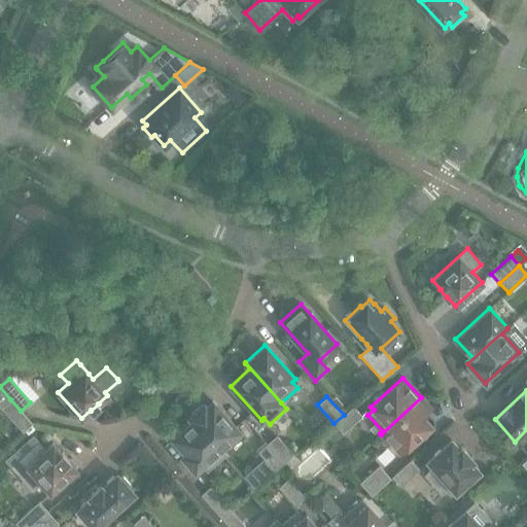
[(421,397),(381,434),(398,454),(430,425),(413,406),(421,398),(421,397)]
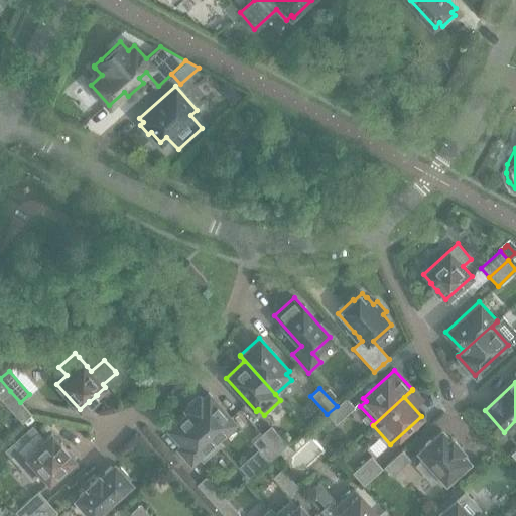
[(31,414),(20,402),(10,391),(1,400),(22,423),(31,414)]
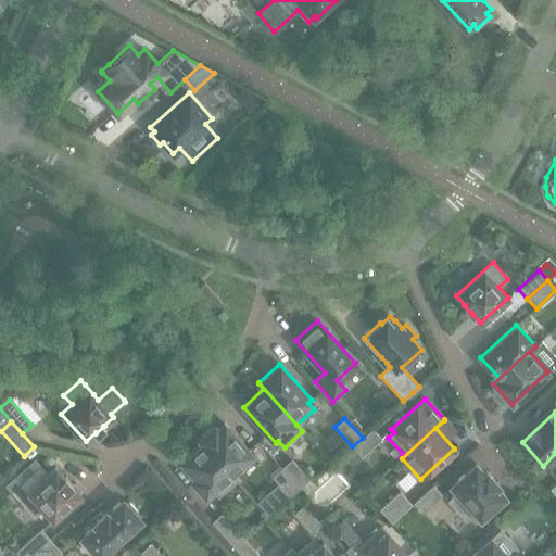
[(252,454),(226,425),(222,429),(219,427),(217,429),(214,425),(200,439),(230,474),(252,454)]
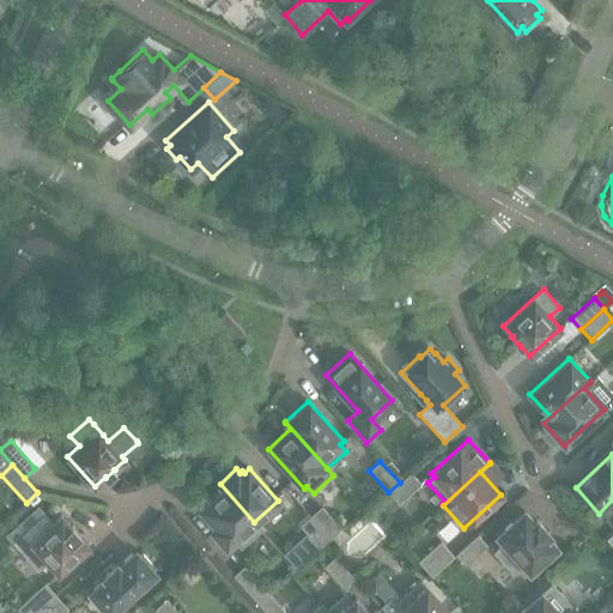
[(399,504),(420,484),(411,473),(400,483),(388,492),(399,504)]
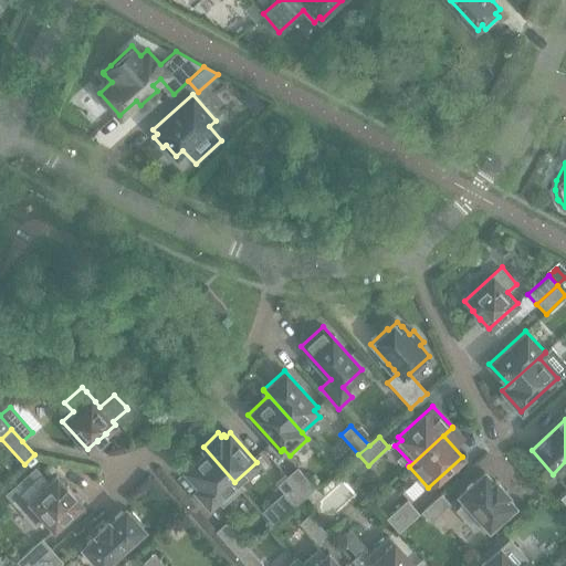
[(234,482),(203,447),(202,448),(205,451),(188,465),(190,468),(186,472),(198,486),(200,489),(197,492),(209,505),(216,500),(222,506),(241,490),(234,482)]
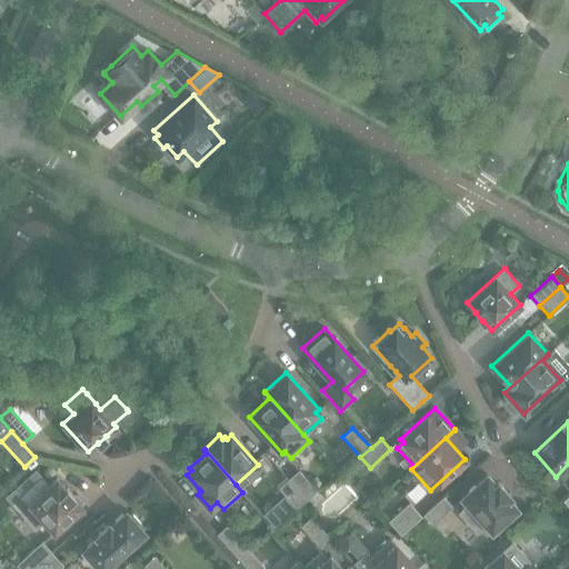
[(35,469),(5,497),(33,529),(43,520),(53,531),(82,507),(73,497),(73,496),(67,488),(66,488),(57,479),(49,485),(35,469)]
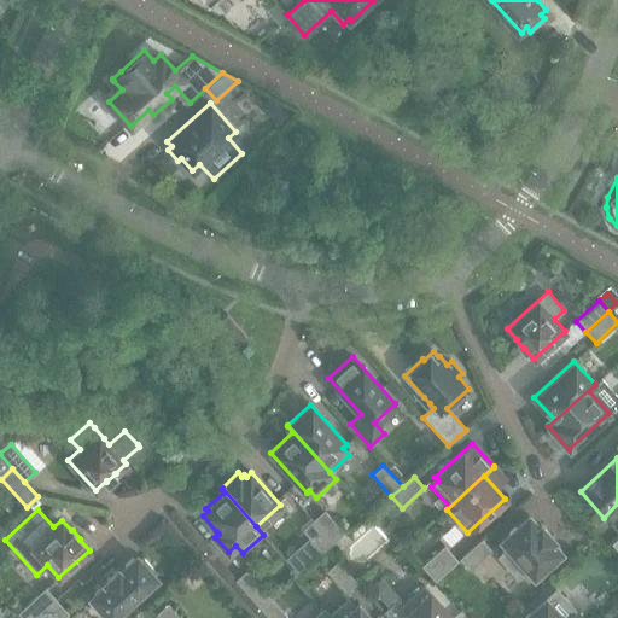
[(344,532),(324,509),(313,520),(333,542),(344,532)]
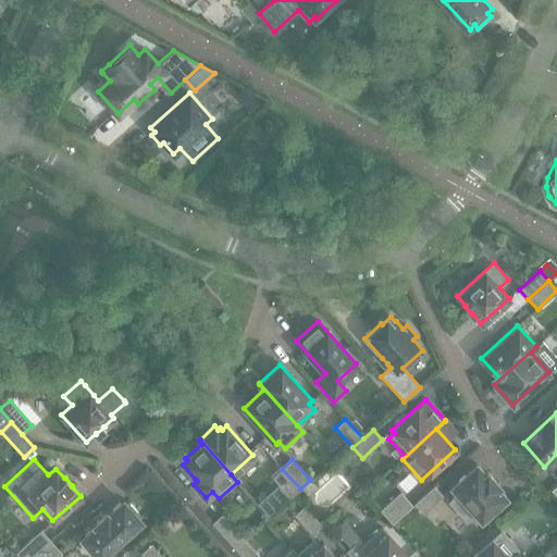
[(457,494),(447,502),(466,522),(475,514),(481,520),(506,497),(497,489),(499,486),(486,472),(485,474),(477,465),(452,487),(457,494)]
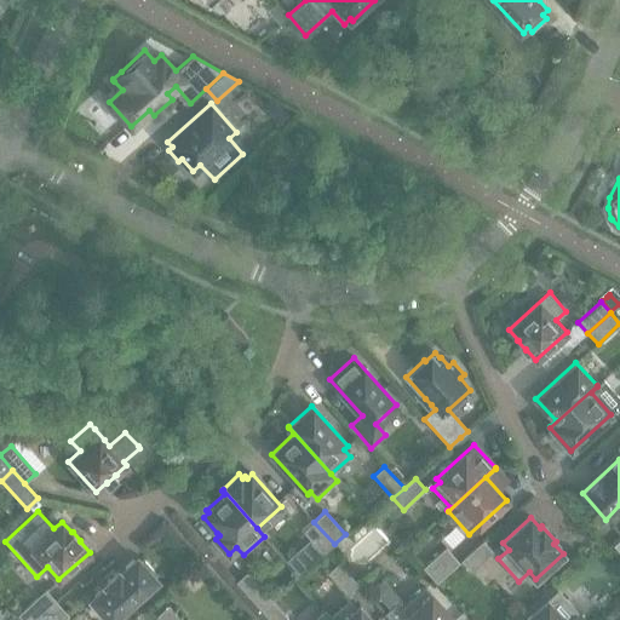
[(334,544),(314,522),(303,532),(322,554),(334,544)]
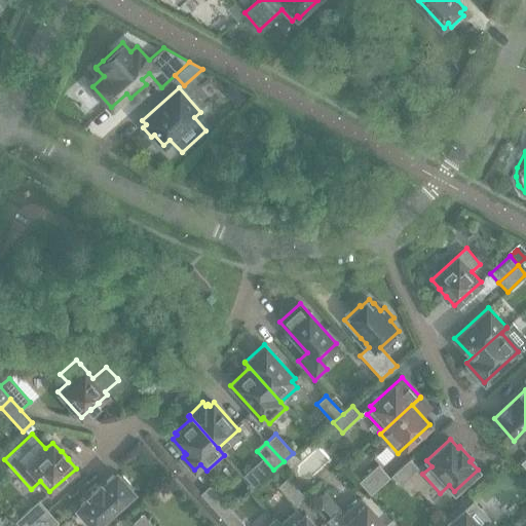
[(399,485),(418,468),(410,458),(390,476),(399,485)]
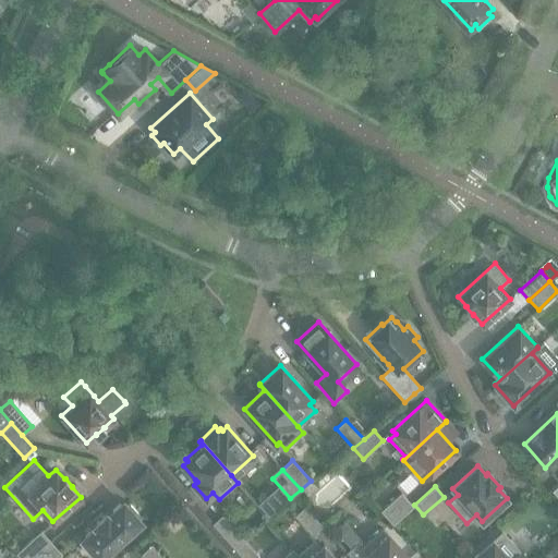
[(392,524),(413,506),(401,493),(381,511),(392,524)]
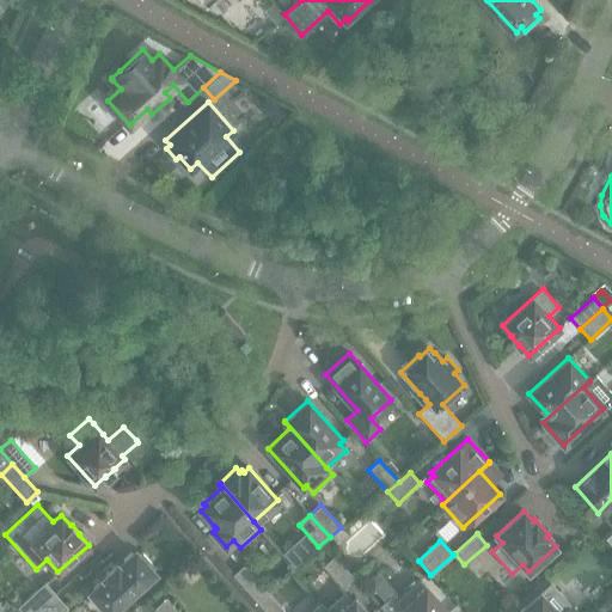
[(106,611),(110,611),(154,573),(152,569),(154,567),(140,551),(138,554),(135,550),(118,565),(117,564),(102,576),(104,579),(89,592),(106,611)]
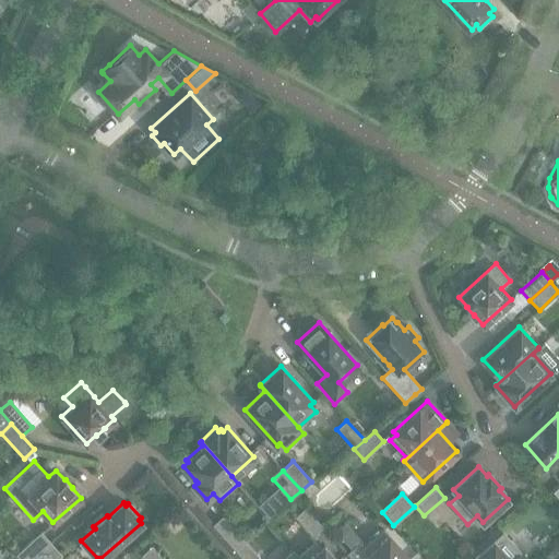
[(323,527),(305,507),(295,516),(313,536),(323,527)]
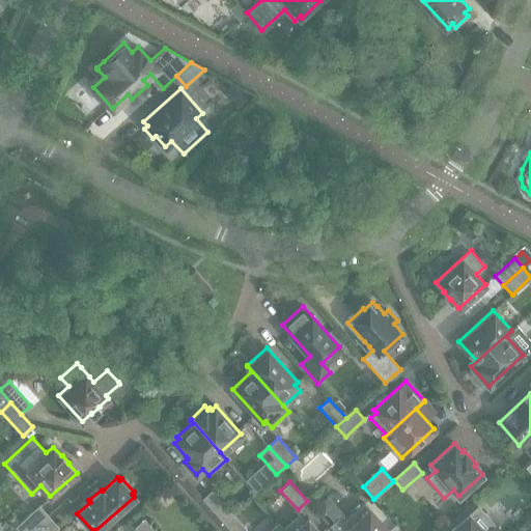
[(232,513),(216,495),(205,503),(223,523),(232,513)]
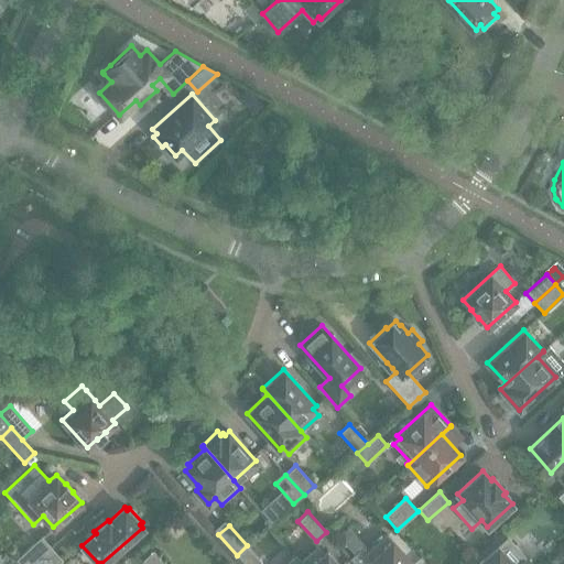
[(412,563),(386,533),(364,553),(359,550),(349,559),(354,563),(412,563)]
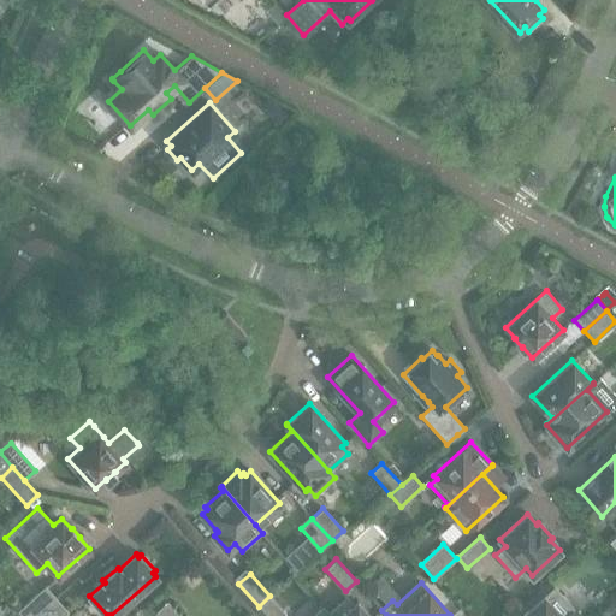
[(22,615),(33,615),(54,598),(43,586),(17,611),(22,615)]
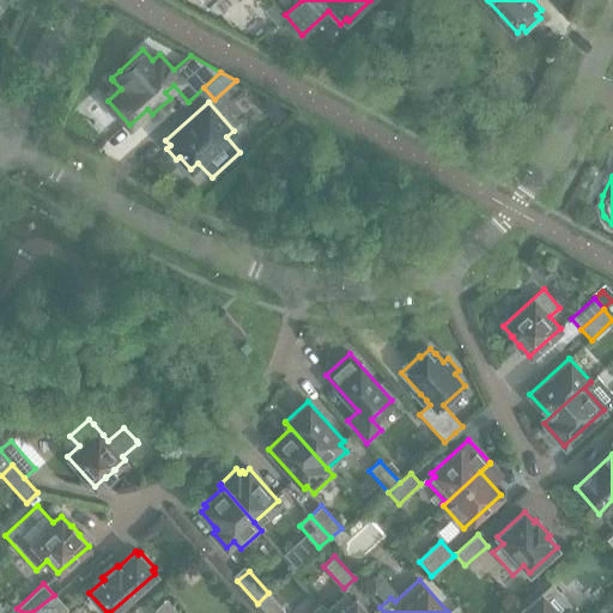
[(286,612),(268,593),(258,604),(266,612),(286,612)]
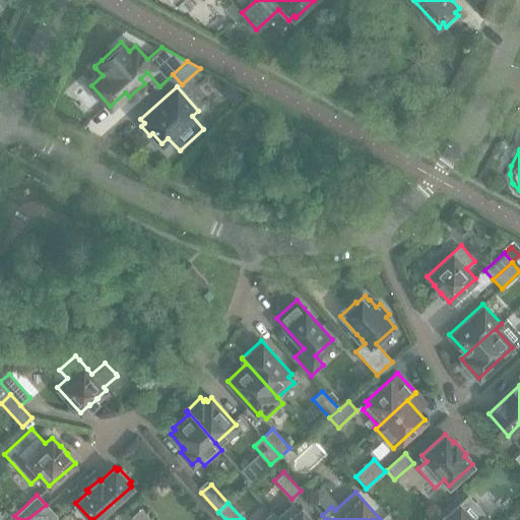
[(489,519),(484,514),(477,519),(476,519),(461,503),(441,519),(489,519)]
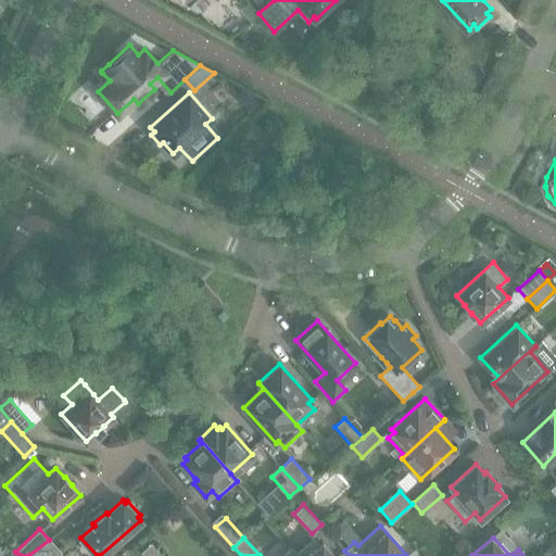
[(290,548),(289,548),(295,555),(333,555),(321,543),(319,545),(313,539),(295,554),(290,548)]
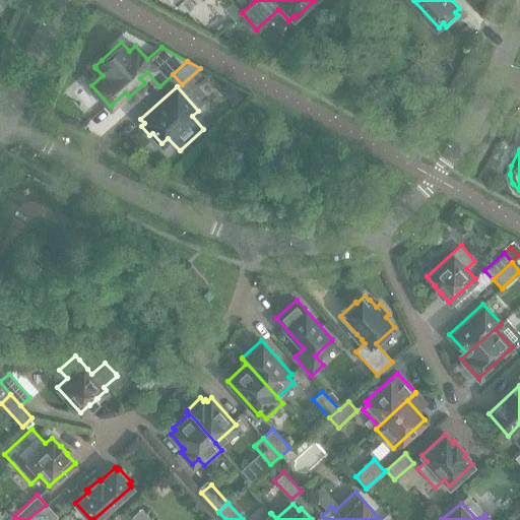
[(53,519),(57,517),(46,505),(27,519),(53,519)]
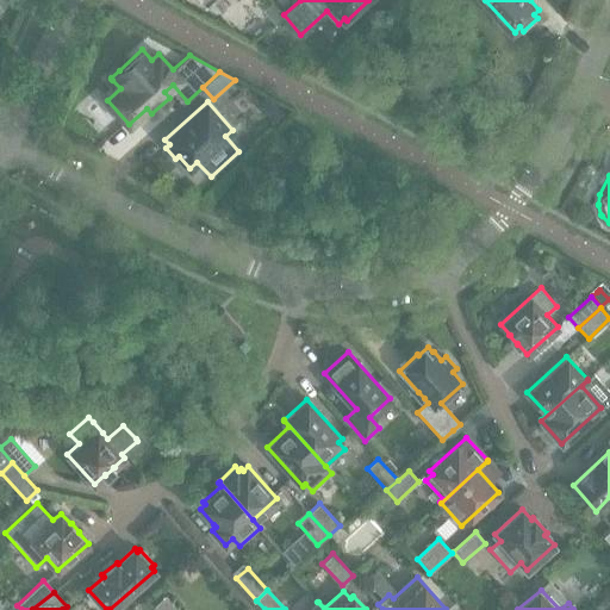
[(178,609),(166,596),(151,609),(178,609)]
